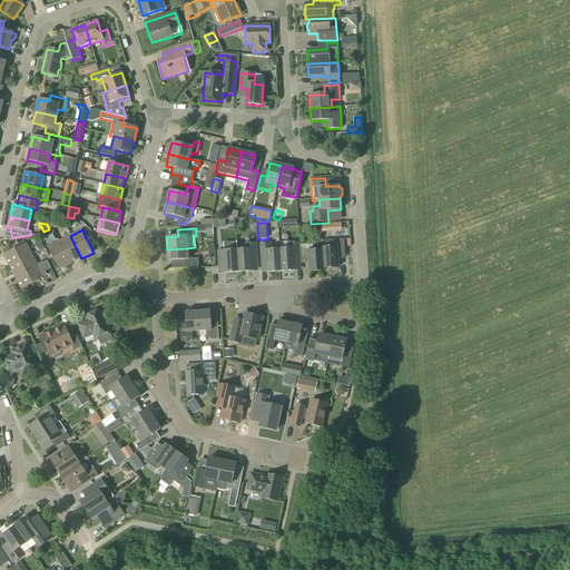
[(70,264),(81,258),(70,236),(59,242),(70,264)]
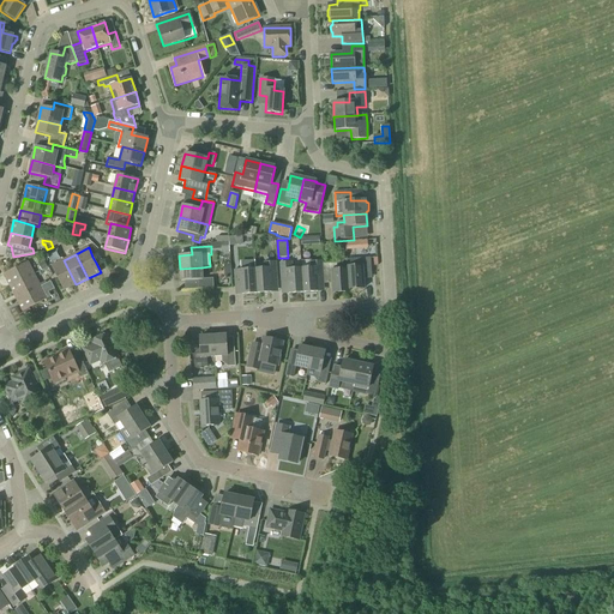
[(347,260),(349,293),(349,290),(365,289),(363,280),(372,278),(371,258),(356,259),(347,260)]
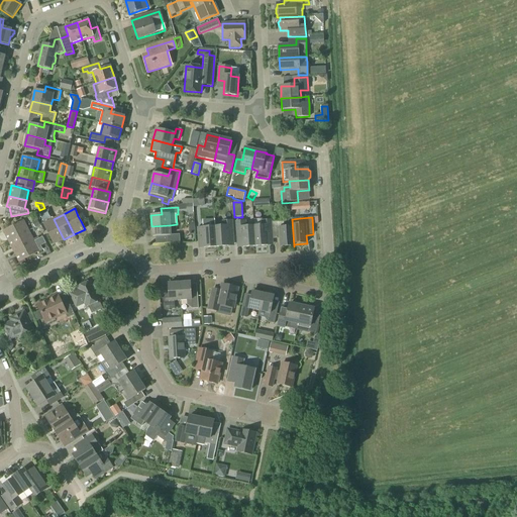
[(54,245),(64,239),(54,219),(42,224),(54,245)]
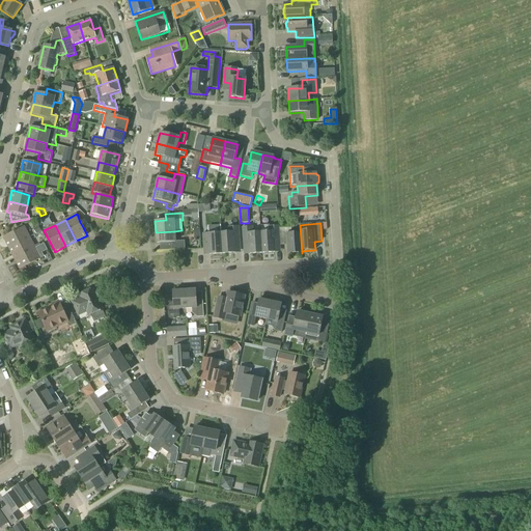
[(210,255),(222,254),(221,233),(220,225),(207,226),(208,234),(202,234),(202,244),(208,243),(210,255)]
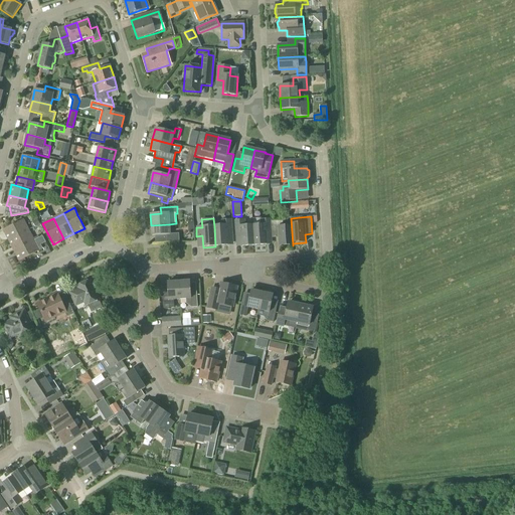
[(272,233),(271,221),(271,219),(261,220),(261,218),(252,219),(252,225),(254,245),(267,244),(266,233),(272,233)]
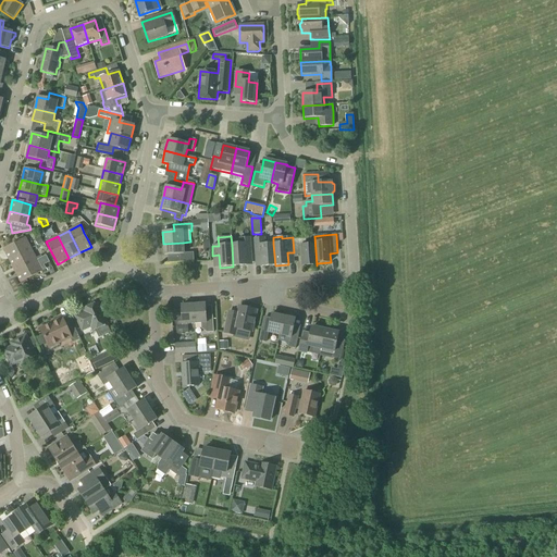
[(302,267),(317,265),(314,236),(314,245),(306,245),(306,238),(293,239),(294,252),(294,254),(301,252),(302,267)]
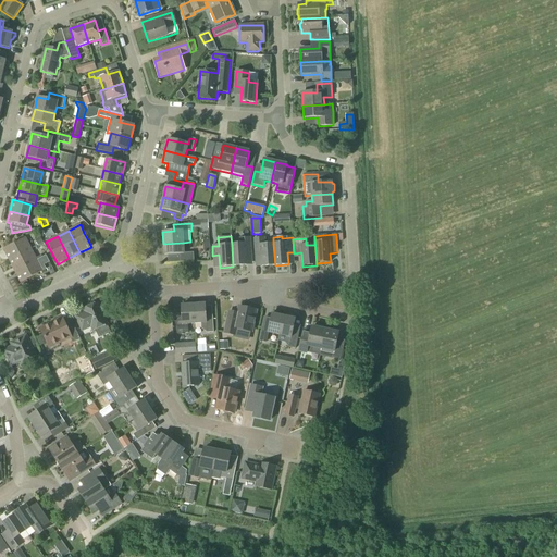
[(9,260),(31,249),(25,237),(3,249),(9,260)]
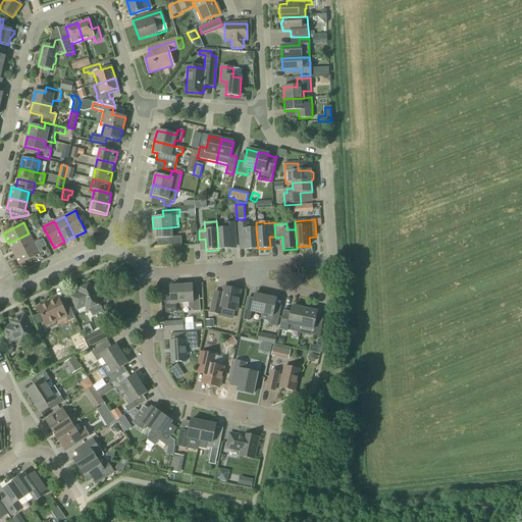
[(230,249),(229,238),(236,238),(236,228),(235,222),(224,223),(224,228),(217,229),(218,250),(230,249)]
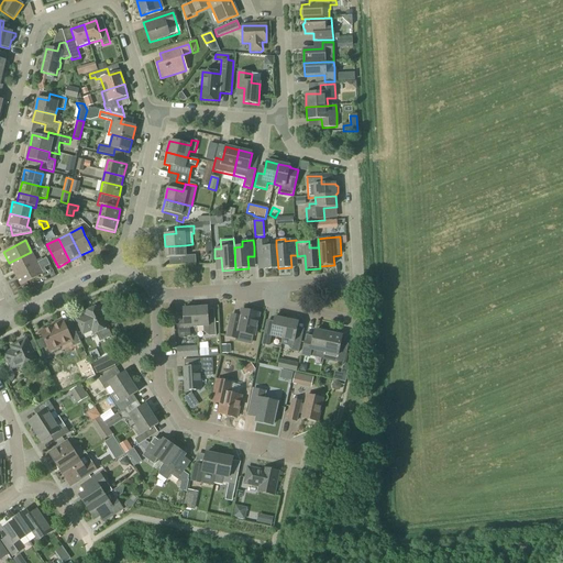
[(276,246),(268,247),(268,241),(256,241),(256,247),(258,266),(265,266),(265,269),(278,268),(276,246)]
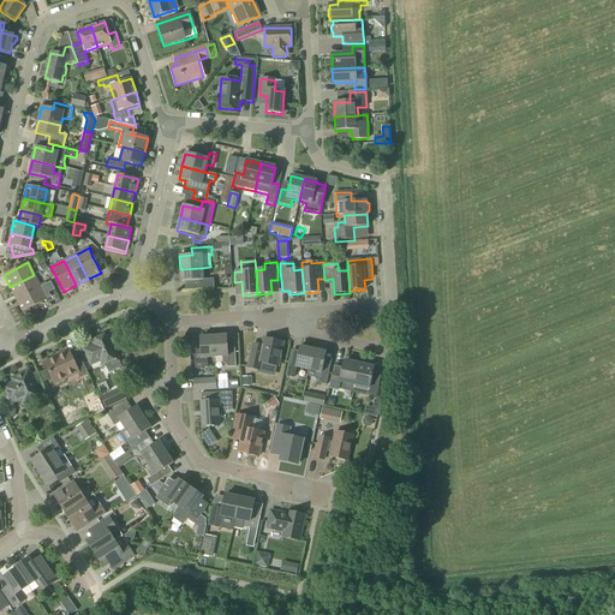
[(202,268),(180,269),(181,282),(199,281),(199,288),(214,287),(214,279),(203,280),(202,268)]
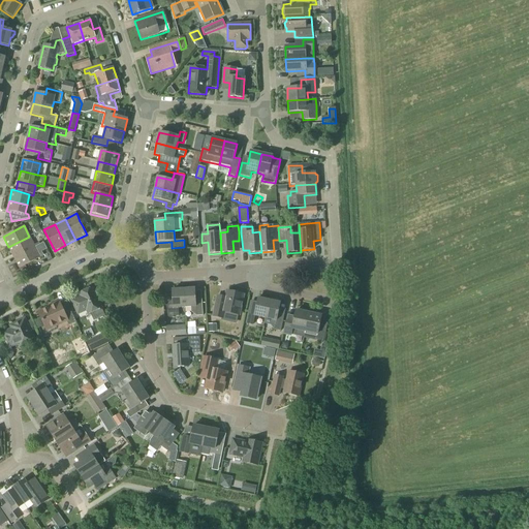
[(13,258),(35,247),(29,237),(8,247),(13,258)]
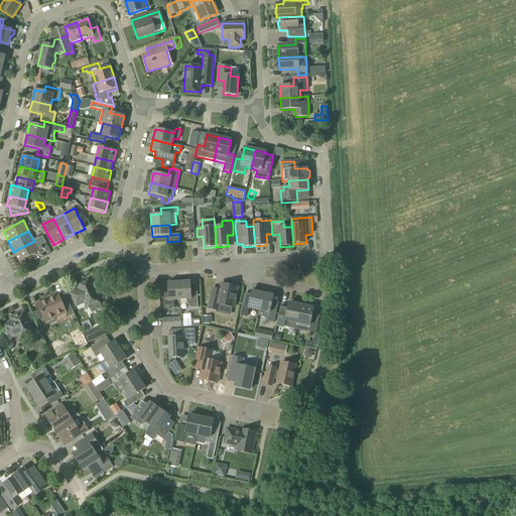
[(34,241),(13,252),(19,262),(39,252),(43,250),(37,239),(34,241)]
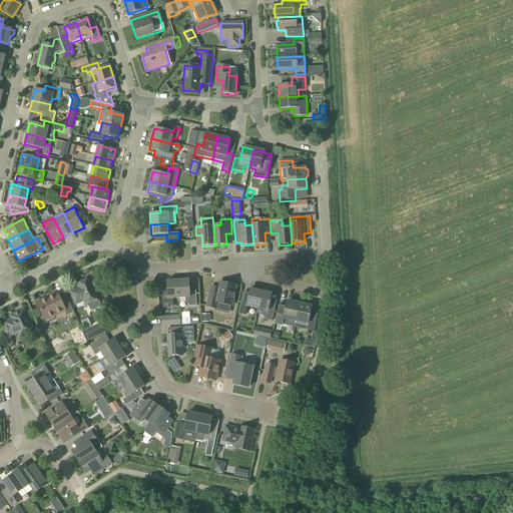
[(98,290),(94,280),(90,282),(90,280),(77,286),(77,287),(68,291),(75,307),(84,302),(85,305),(98,299),(95,291),(98,290)]
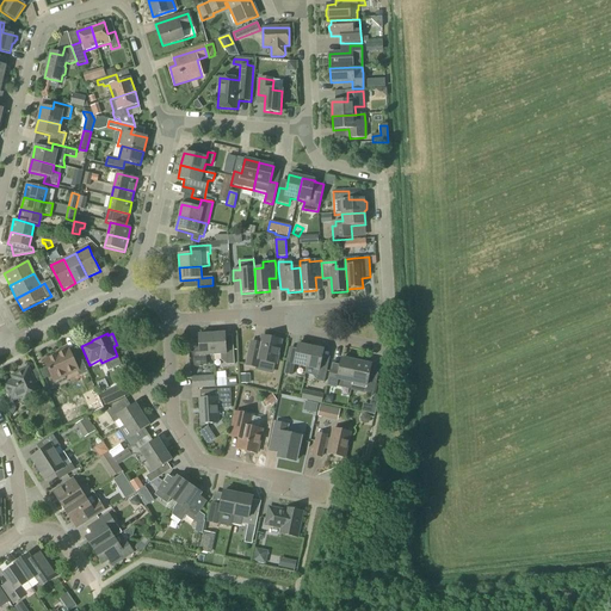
[(211,334),(214,356),(221,356),(221,362),(227,365),(234,365),(233,349),(226,350),(226,333),(211,334)]
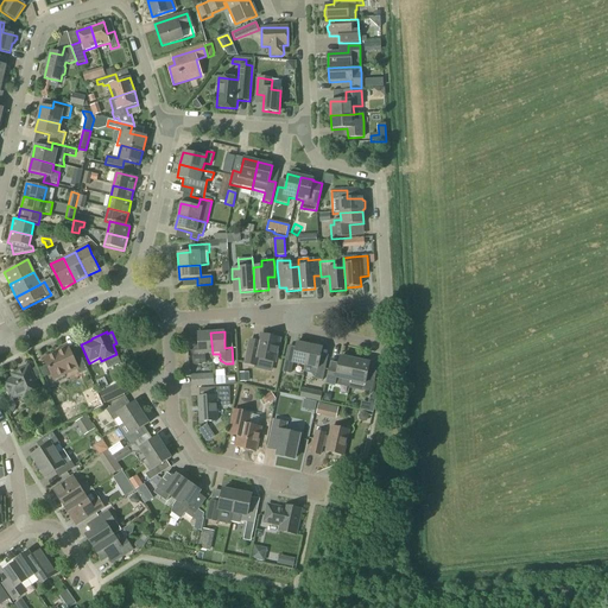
[(204,354),(213,354),(210,333),(197,334),(198,349),(191,349),(192,366),(200,366),(200,363),(206,363),(204,354)]
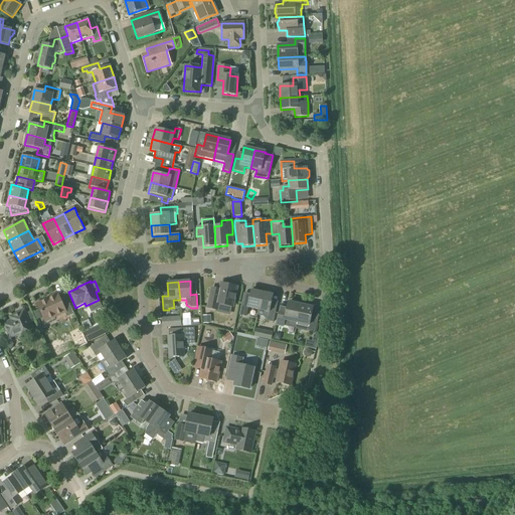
[(232,307),(236,288),(221,284),(220,290),(210,288),(206,309),(217,311),(219,304),(232,307)]
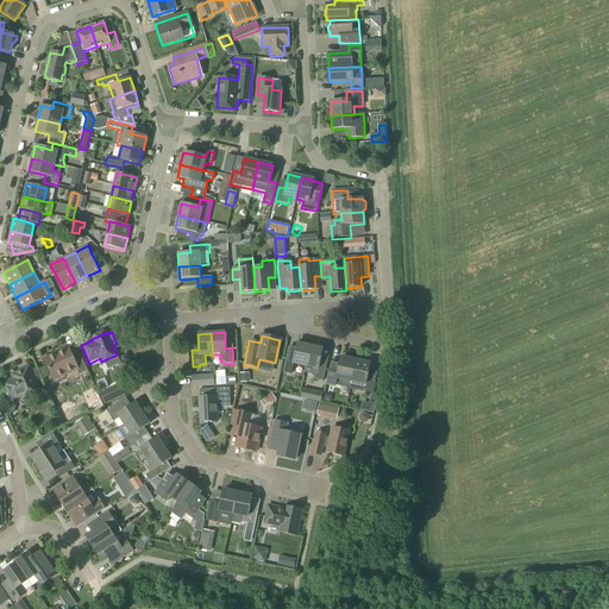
[(306,366),(311,346),(297,343),(293,360),(287,359),(283,372),(290,375),(293,364),(306,366)]
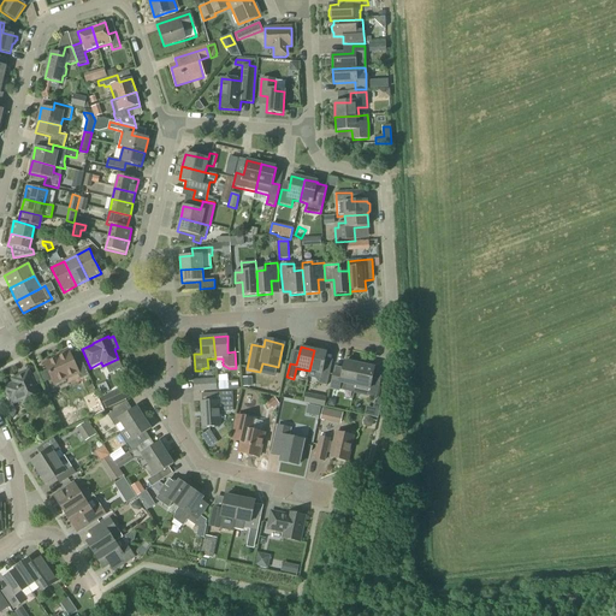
[(314,350),(309,371),(317,373),(315,379),(319,384),(327,386),(330,372),(323,371),(326,353),(324,349),(318,348),(314,350)]
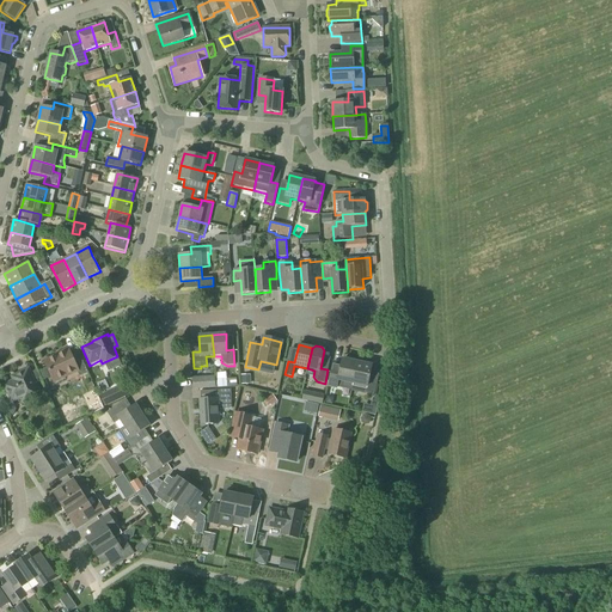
[(87,373),(77,348),(68,352),(46,361),(54,381),(77,372),(79,377),(87,373)]
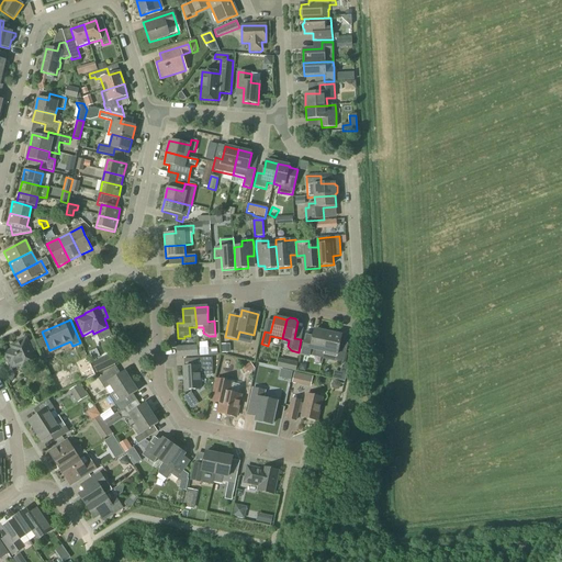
[(323,359),(328,333),(326,333),(325,329),(318,328),(316,330),(314,329),(312,343),(304,340),(301,355),(314,357),(323,359)]
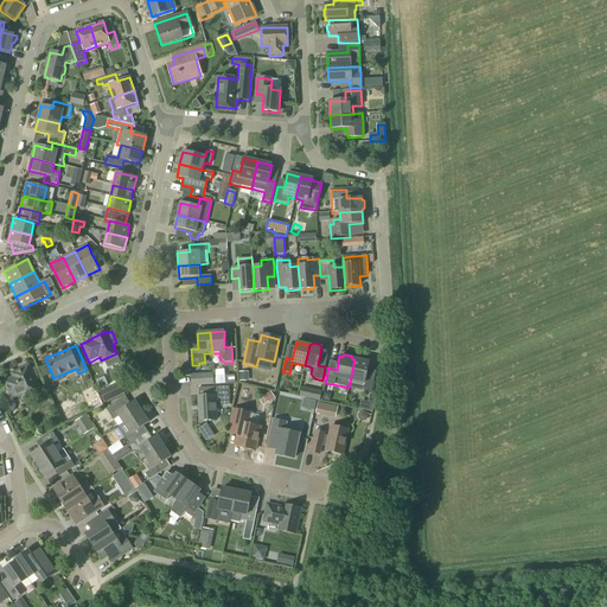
[(355,359),(349,388),(357,390),(371,393),(375,378),(366,376),(369,363),(366,362),(366,359),(358,357),(357,360),(355,359)]
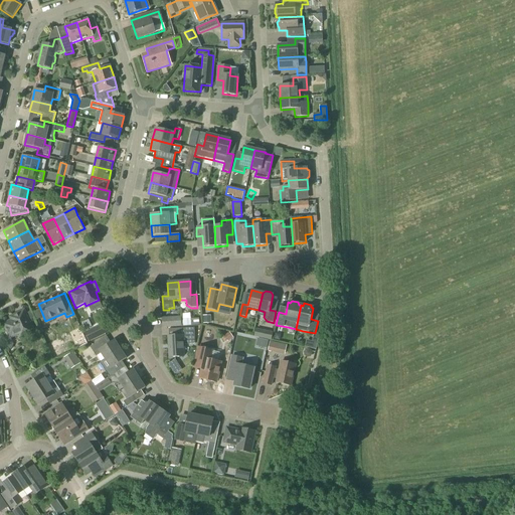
[(9,338),(18,335),(20,339),(33,333),(31,329),(23,311),(15,315),(14,315),(14,317),(15,319),(3,324),(9,338)]
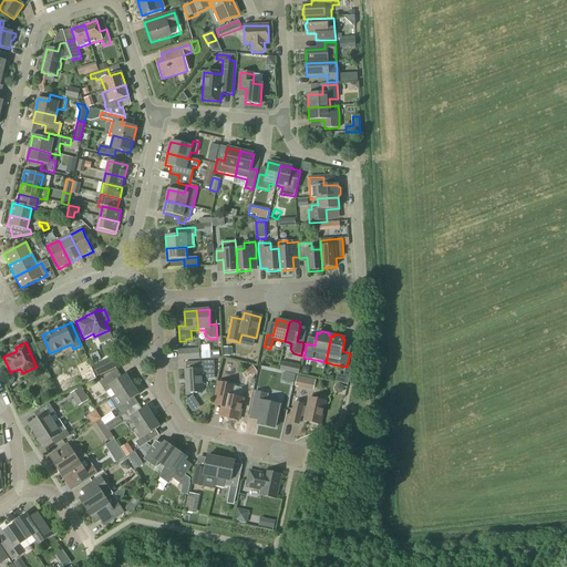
[(232,347),(223,348),(224,357),(233,357),(232,347)]
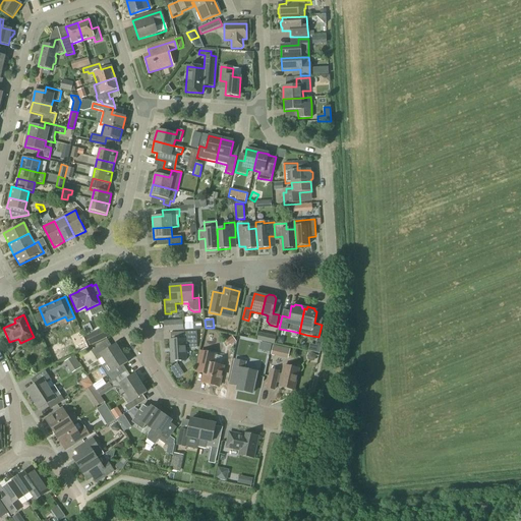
[(183,321),(163,322),(164,332),(183,331),(183,321)]
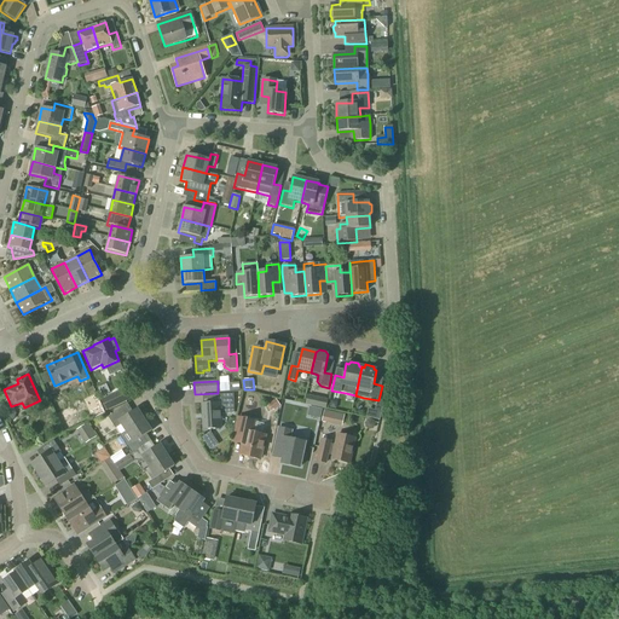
[(106,412),(131,399),(125,388),(102,400),(106,412)]
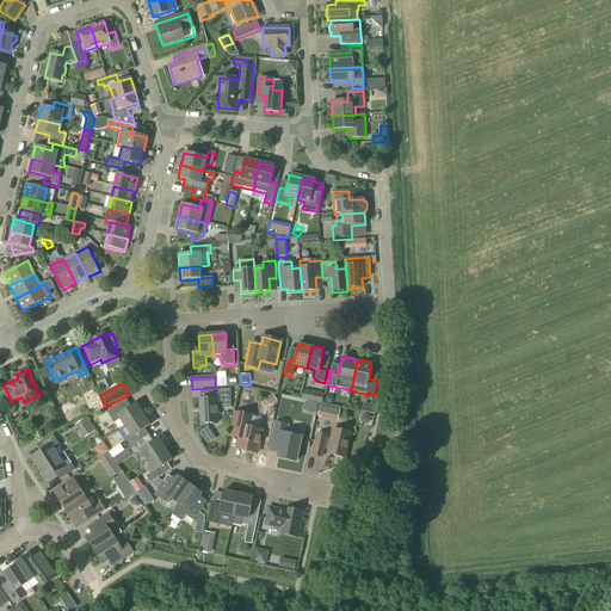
[(201,425),(217,424),(216,409),(232,408),(230,389),(215,390),(215,399),(199,399),(201,425)]
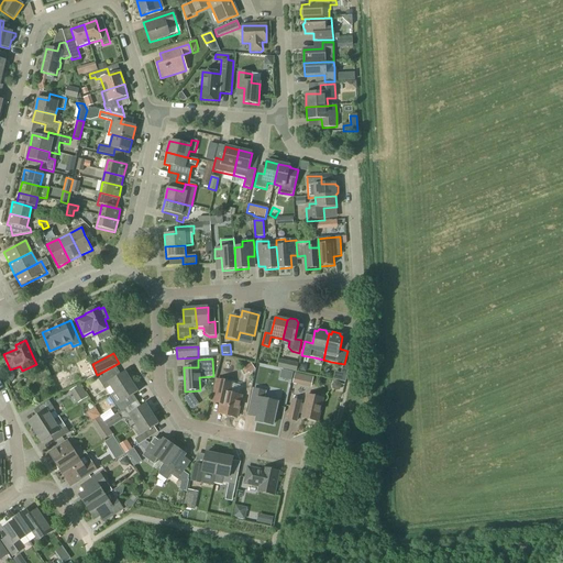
[(251,364),(244,367),(249,374),(255,370),(251,364)]
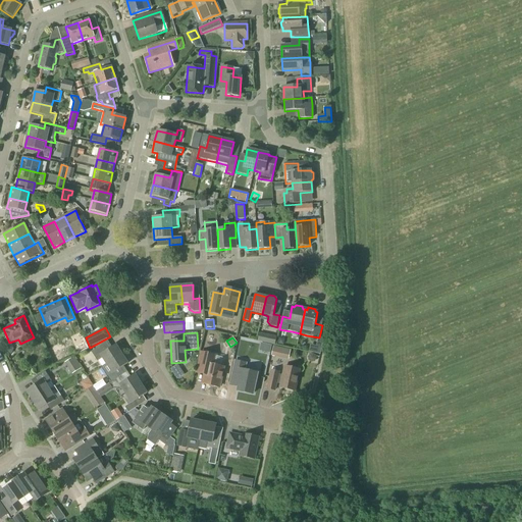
[(106,365),(121,355),(115,345),(103,353),(99,347),(91,352),(97,362),(102,358),(106,365)]
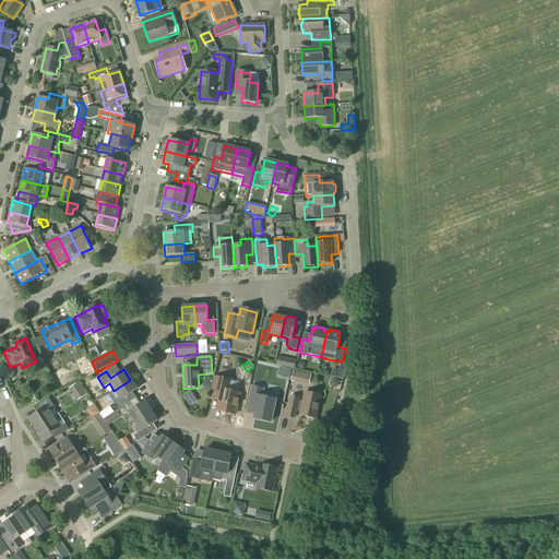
[(62,377),(54,381),(58,390),(67,385),(62,377)]
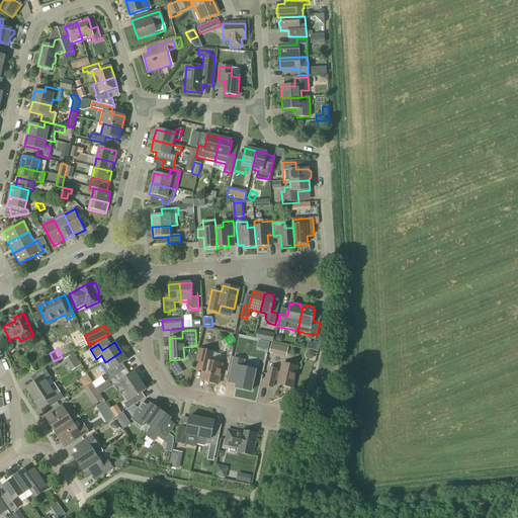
[(218,384),(222,365),(213,363),(216,352),(198,349),(193,370),(202,373),(200,380),(218,384)]
